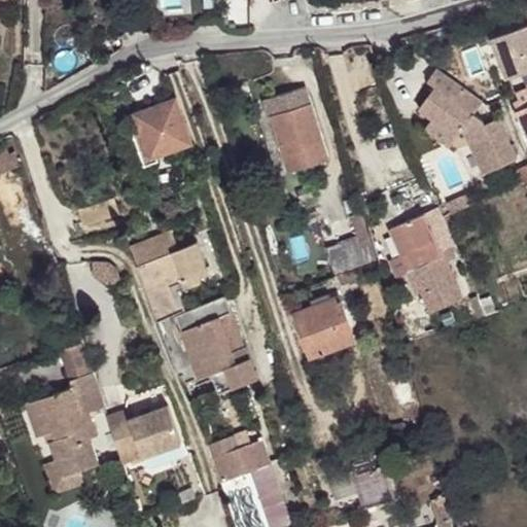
[(526,24),(475,43),(485,72),(502,66),(506,78),(526,70),(526,24)]
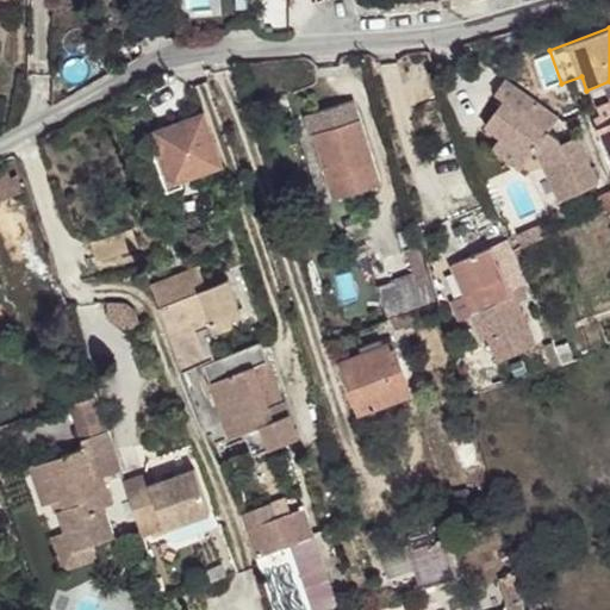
[(549,131),(560,117),(508,78),(496,93),(504,99),(485,125),(500,136),(530,159),(535,151),(540,145),(545,149),(549,161),(543,165),(560,201),(599,184),(578,136),(561,143),(560,139),(549,131)]
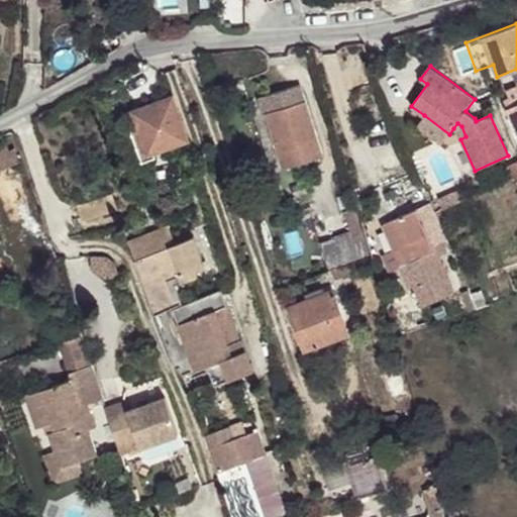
[(300,85),(260,98),(265,113),(266,113),(283,169),(322,156),(300,85)]
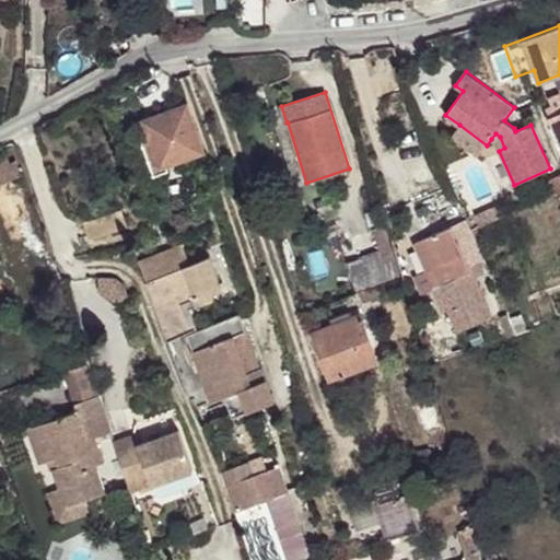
[(559,93),(548,98),(556,115),(550,117),(555,127),(549,130),(556,144),(559,142),(559,93)]
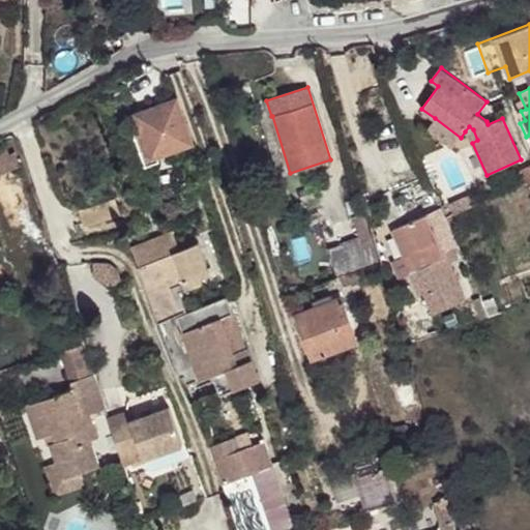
[(177,99),(138,113),(144,131),(142,131),(149,154),(152,153),(153,155),(157,154),(192,142),(177,99)]
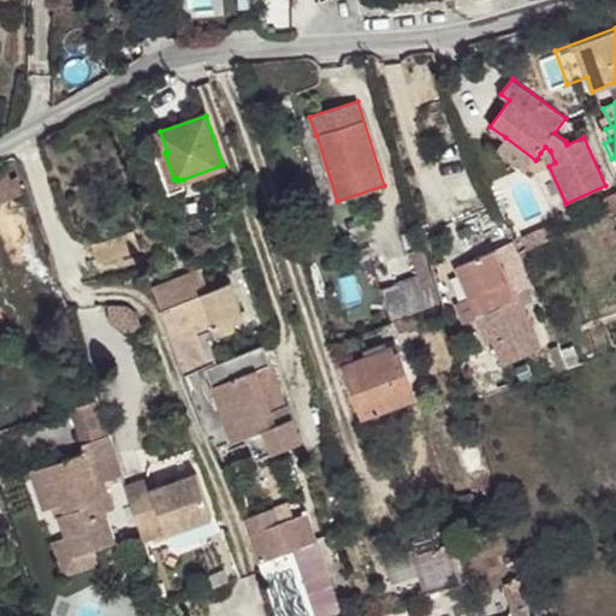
[(535,160),(505,137),(497,149),(527,171),(535,160)]
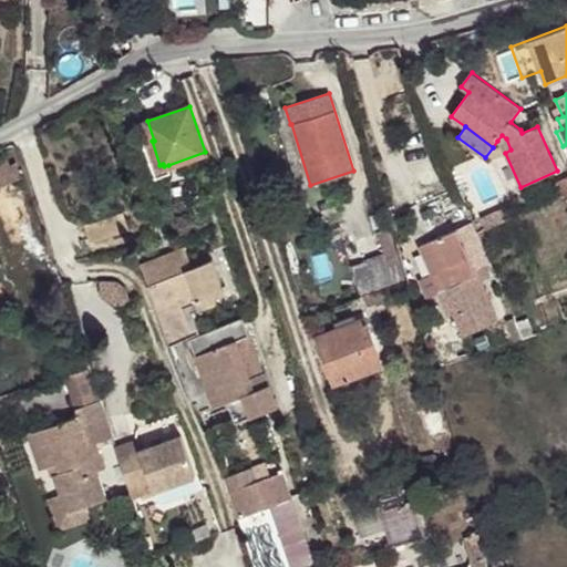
[(502,135),(497,141),(501,143),(505,153),(511,150),(506,138),(502,135)]
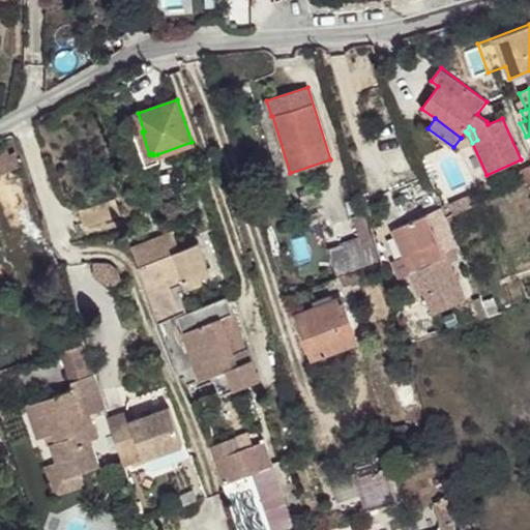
[(149,154),(142,131),(135,135),(145,167),(159,162),(157,154),(153,155),(152,153),(149,154)]
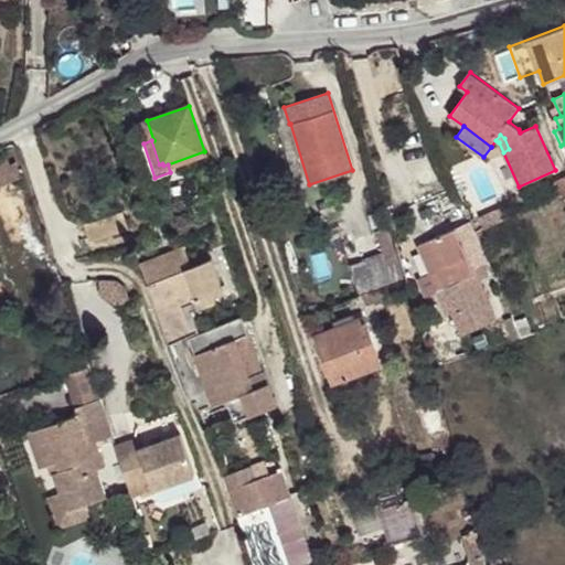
[(479,216),(483,228),(509,217),(503,206),(479,216)]
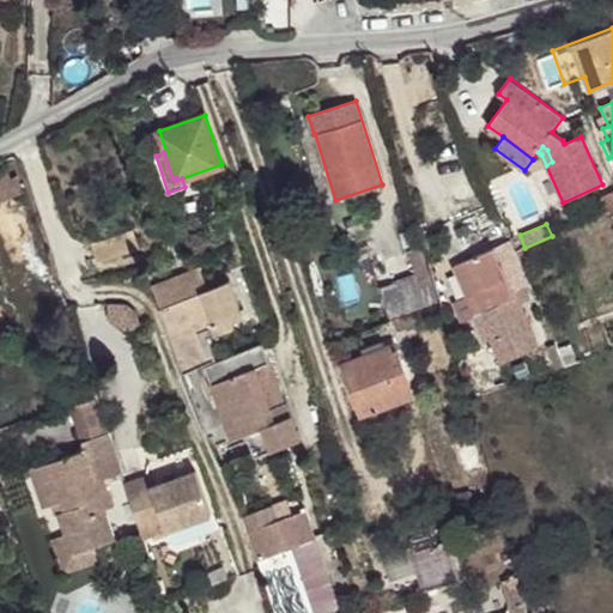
[(133,230),(92,242),(98,262),(139,249),(133,230)]
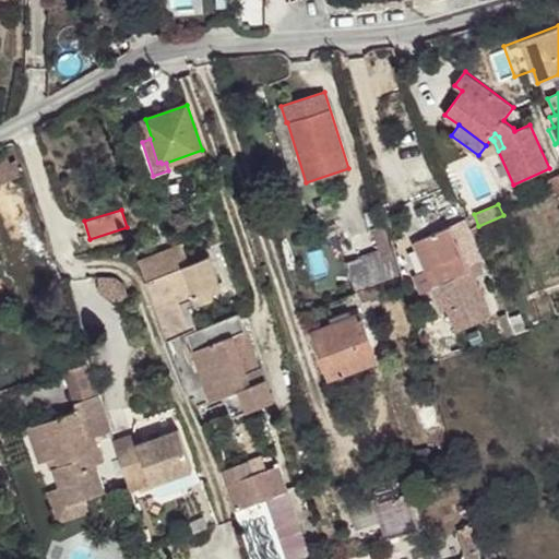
[(431,289),(438,286),(465,274),(462,263),(465,261),(466,265),(477,260),(480,259),(463,221),(414,242),(426,269),(413,275),(421,294),(431,289)]
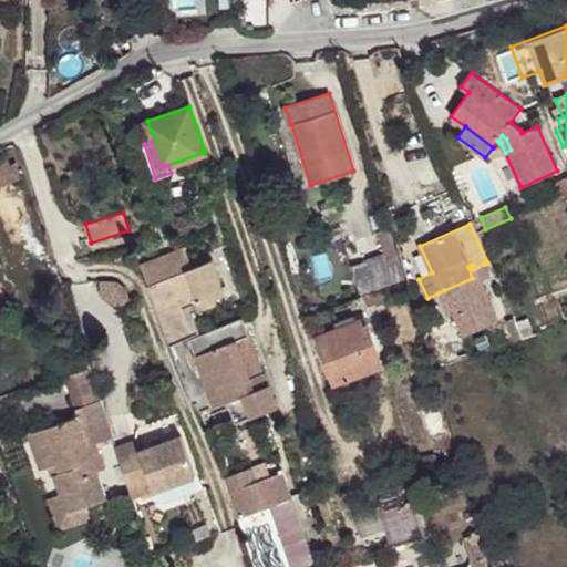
[(384,254),(385,257),(398,253),(389,228),(377,233),(384,254)]
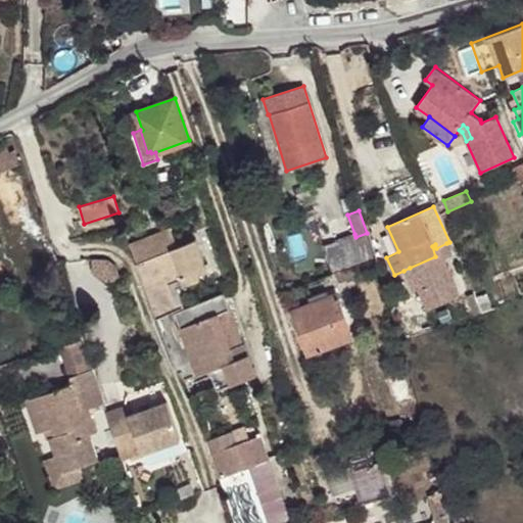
[(129,244),(136,263),(177,246),(171,228),(129,244)]
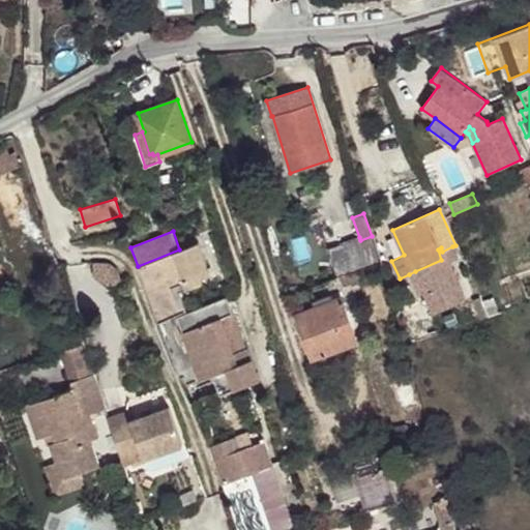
[(360,240),(359,237),(340,244),(340,246),(329,251),(337,274),(379,260),(372,236),(360,240)]
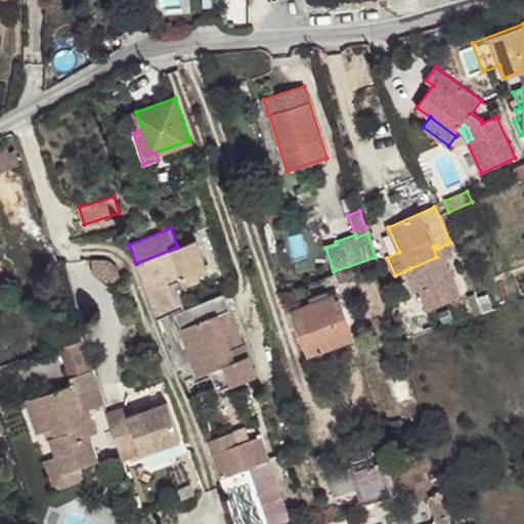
[(136,263),(157,318),(185,307),(178,289),(201,279),(199,273),(208,269),(197,239),(177,247),(136,263)]
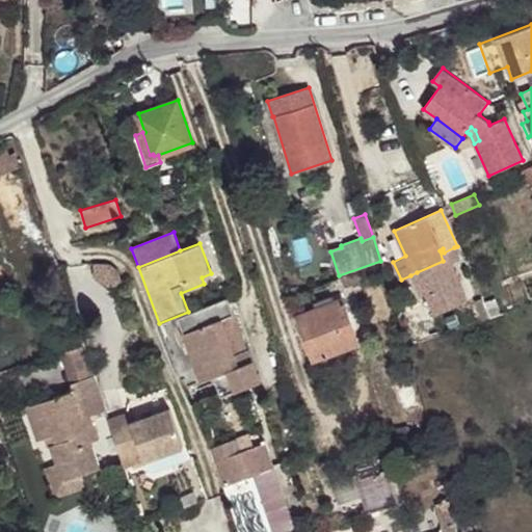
[(443,261),(417,272),(426,294),(435,315),(468,300),(452,264),(460,261),(454,247),(444,253),(443,248),(440,250),(443,261)]
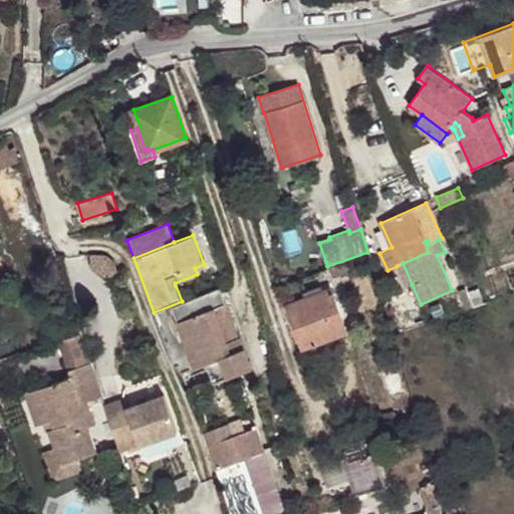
[(101,255),(90,255),(91,267),(106,278),(118,273),(112,261),(108,256),(101,255)]
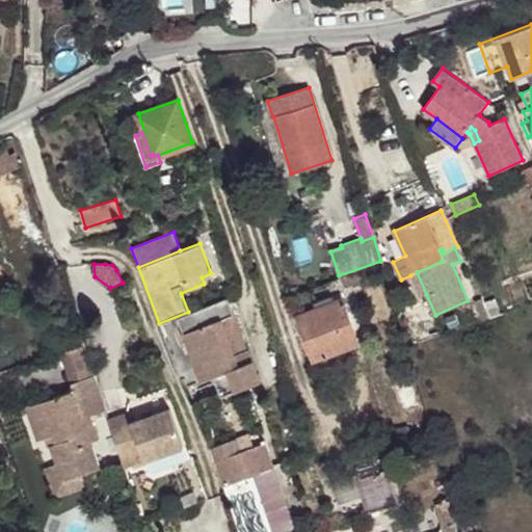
[(355,272),(343,276),(346,287),(360,283),(355,272)]
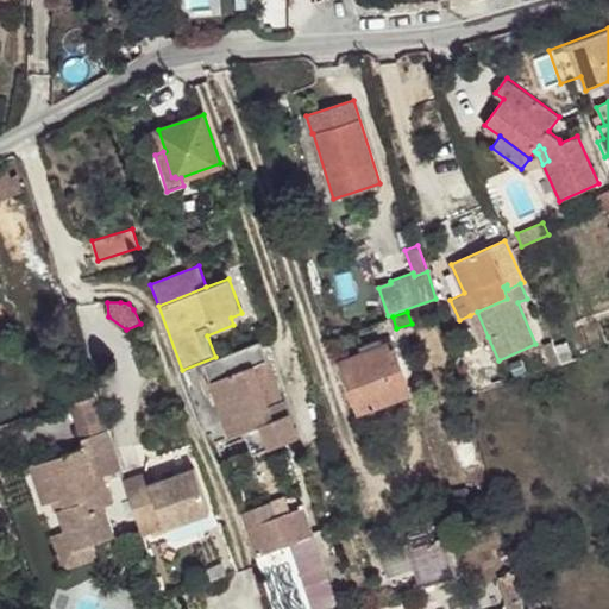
[(477,312),(470,315),(482,340),(488,337),(477,312)]
